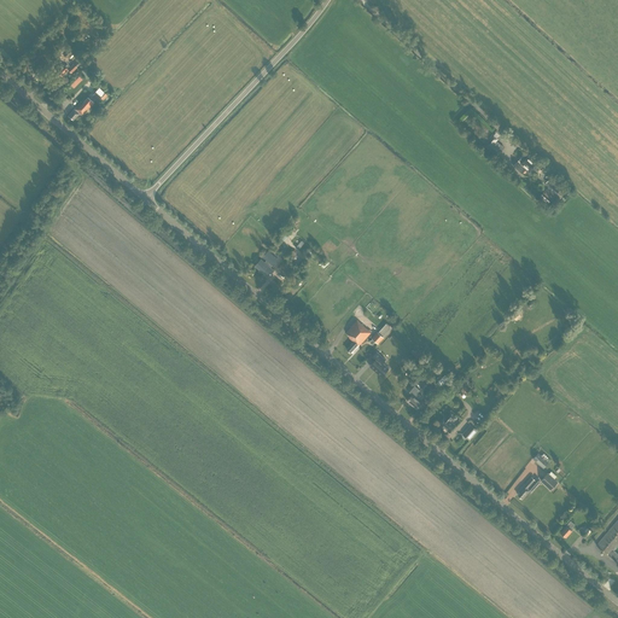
[(62,76),(68,70),(71,74),(77,68),(76,66),(81,63),(79,59),(74,64),(70,68),(69,65),(66,68),(64,65),(57,71),(62,76)]
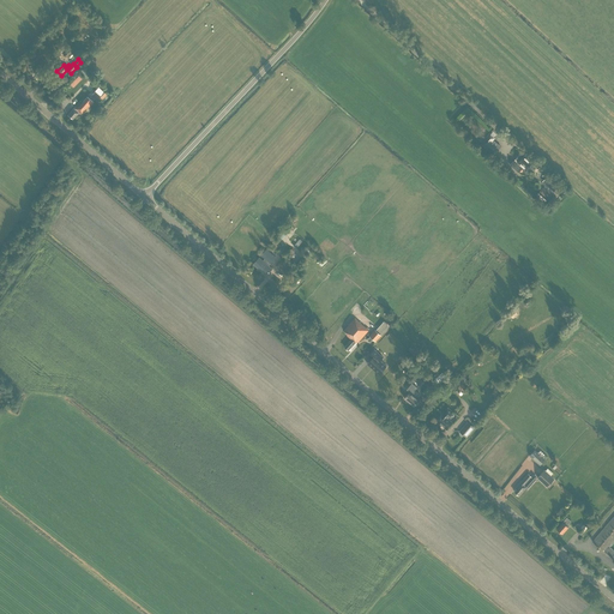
[(82,72),(73,80),(77,84),(85,76),(82,72)]
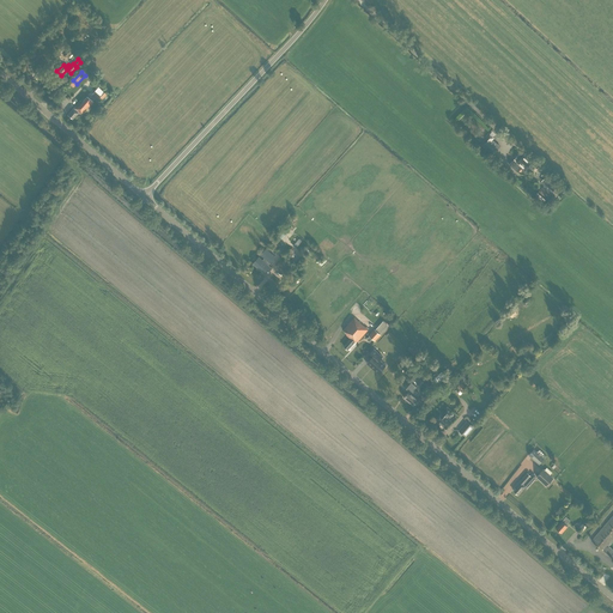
[(98,87),(91,96),(97,101),(101,97),(102,99),(107,95),(98,87)]
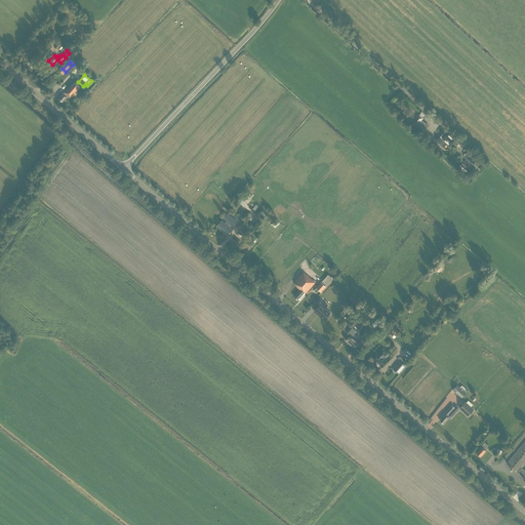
[(80,87),(74,82),(69,88),(68,87),(57,98),(62,103),(68,96),(70,98),(73,95),(73,94),(77,90),(77,91),(80,87)]
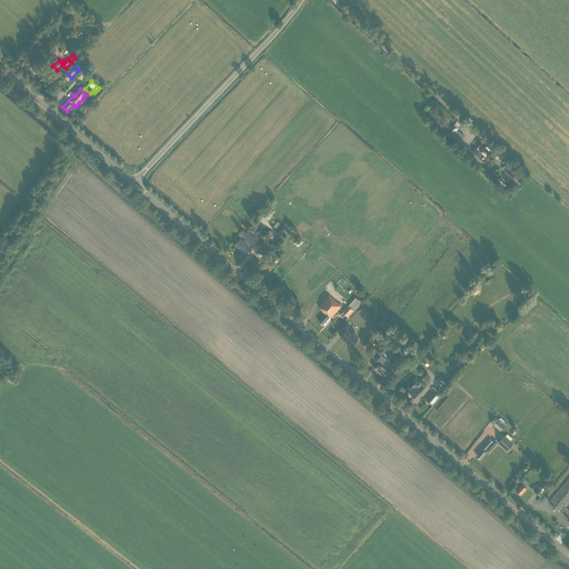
[(453,122),(445,133),(458,145),(462,139),(460,137),(462,135),(457,130),(459,127),(453,122)]
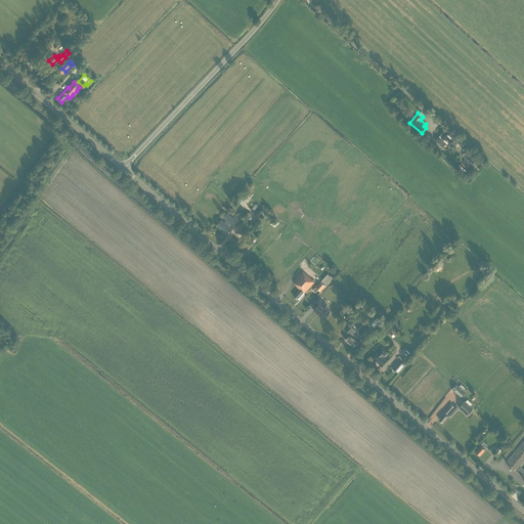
[(439,137),(437,139),(436,140),(443,147),(446,143),(445,143),(446,141),(448,144),(453,138),(451,136),(452,134),(449,132),(448,133),(447,132),(445,135),(443,132),(440,136),(440,137),(439,137)]
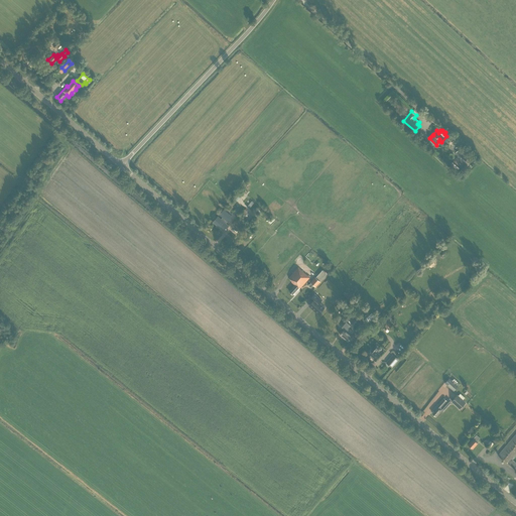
[(464,149),(461,146),(456,152),(466,161),(467,160),(470,163),(474,158),(470,155),(471,154),(465,148),(464,149)]
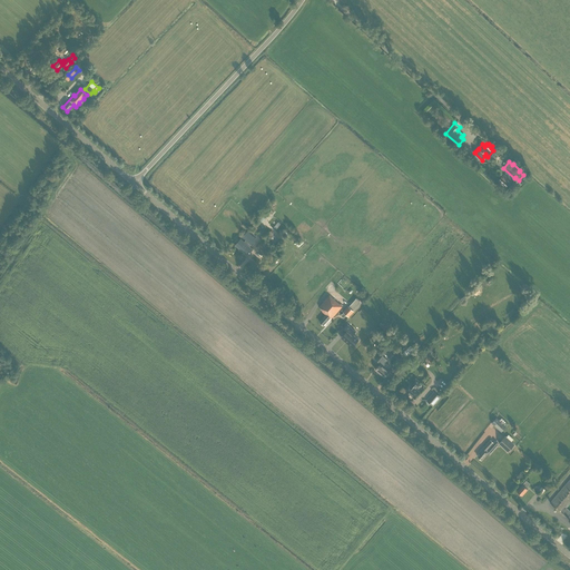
[(266,208),(257,218),(262,222),(271,213),(266,208)]
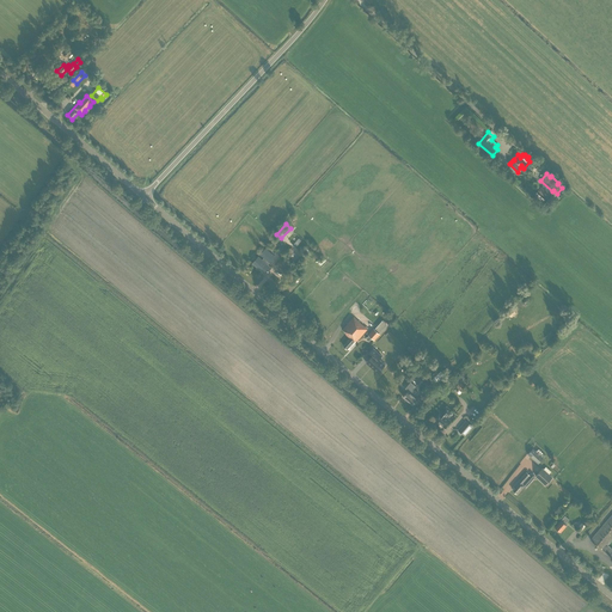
[(252,263),(265,274),(271,268),(268,264),(274,257),(265,249),(259,255),(264,258),(262,261),(258,257),(252,263)]
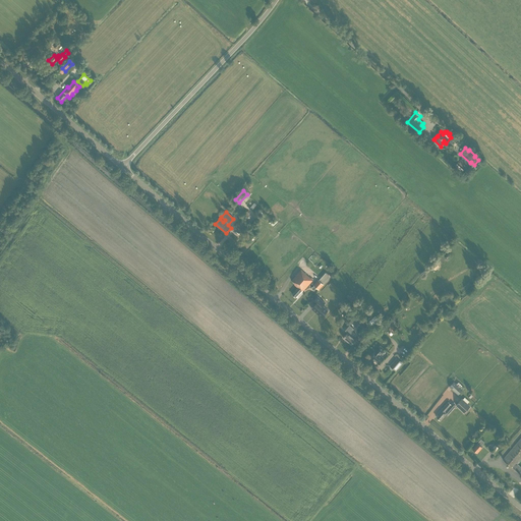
[(241,223),(239,221),(234,226),(241,232),(246,226),(242,222),(241,223)]
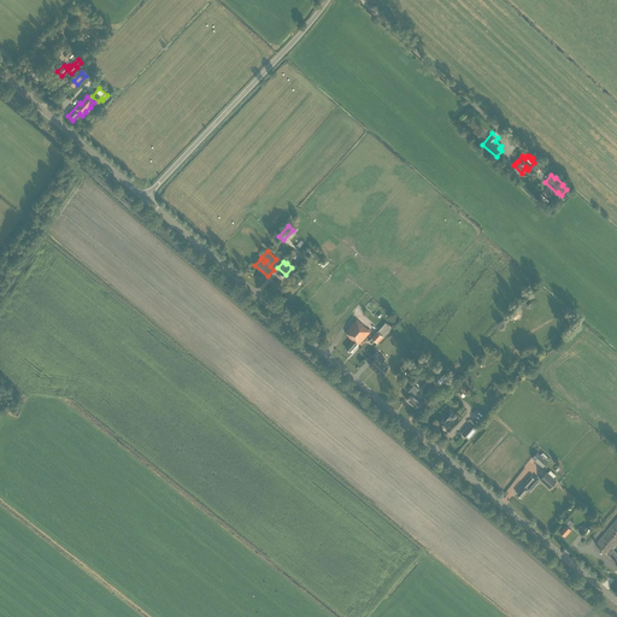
[(517,312),(510,322),(515,325),(522,316),(517,312)]
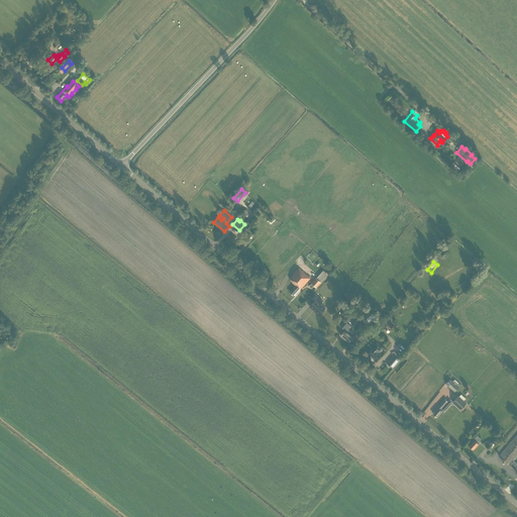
[(310,278),(299,268),(289,278),(293,281),(292,282),(295,286),(290,292),(293,295),(295,294),(296,295),(301,289),(300,289),(310,278)]
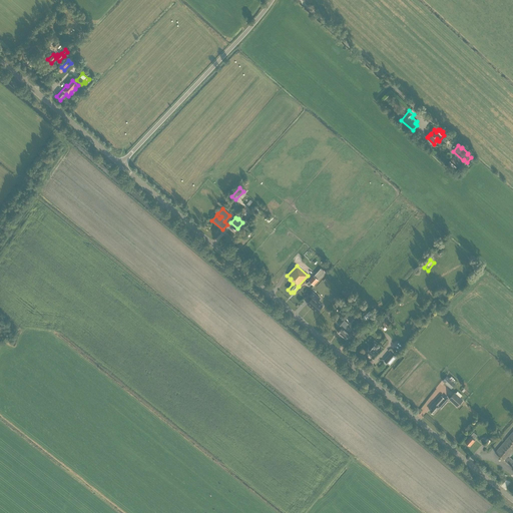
[(314,286),(325,273),(321,269),(314,276),(309,281),(314,286)]
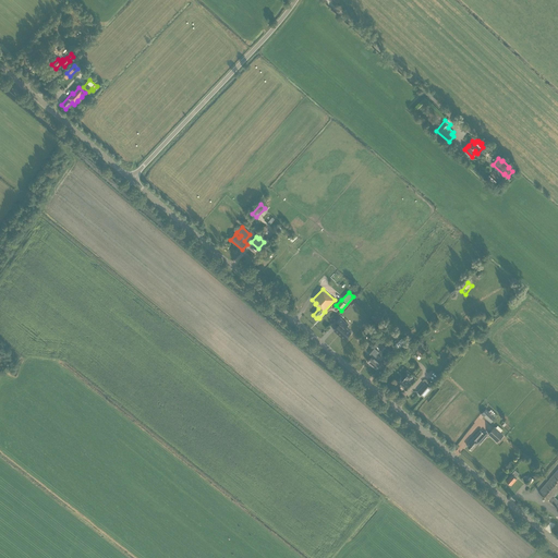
[(339,326),(335,330),(344,340),(351,332),(346,327),(348,325),(340,317),(336,323),(339,326)]
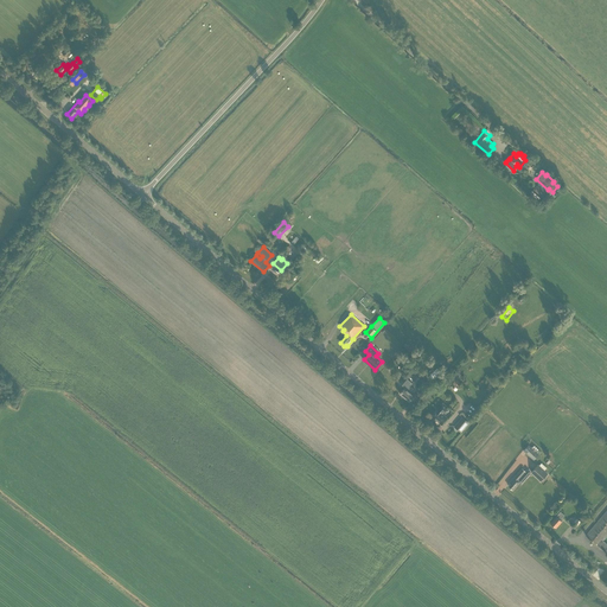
[(406,388),(400,394),(409,402),(414,395),(410,391),(414,388),(410,385),(413,383),(407,378),(402,385),(406,388)]
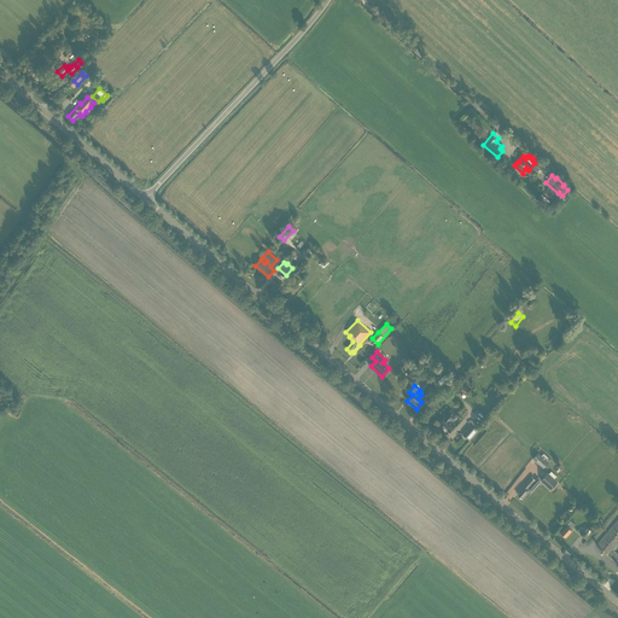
[(452,409),(439,424),(449,432),(455,425),(452,421),(458,415),(452,409)]
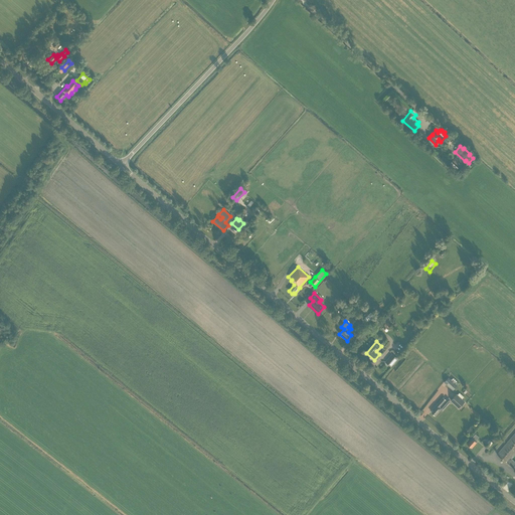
[(398,358),(392,353),(385,361),(390,366),(398,358)]
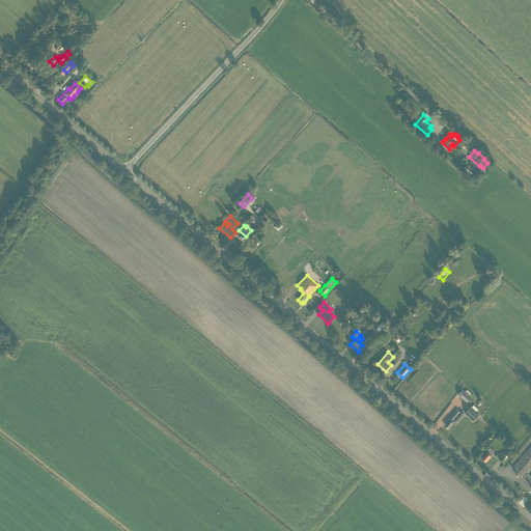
[(463,389),(457,394),(467,402),(471,397),(465,392),(463,389)]
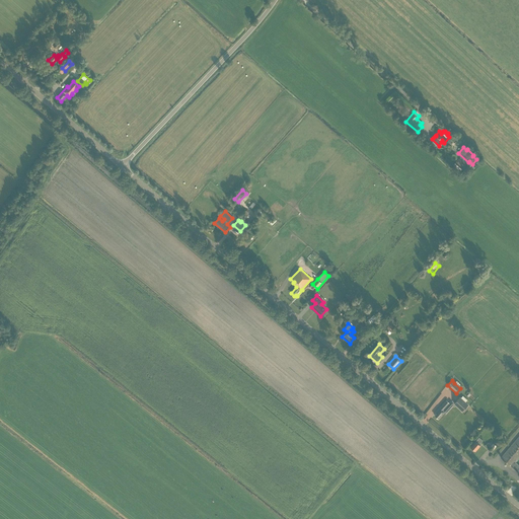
[(456,380),(454,383),(460,388),(462,386),(456,380)]
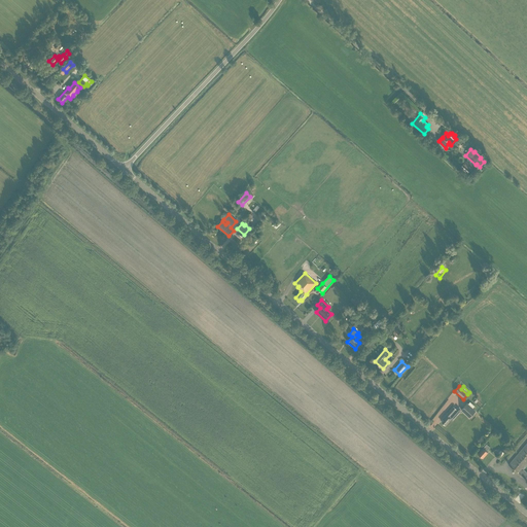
[(469,417),(476,411),(467,403),(461,410),(469,417)]
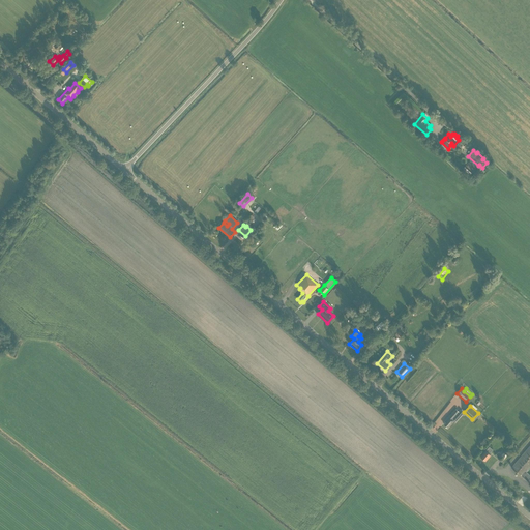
[(455,420),(455,421),(463,413),(460,410),(459,412),(455,409),(444,421),(445,422),(444,424),(447,428),(453,420),(454,421),(455,420)]
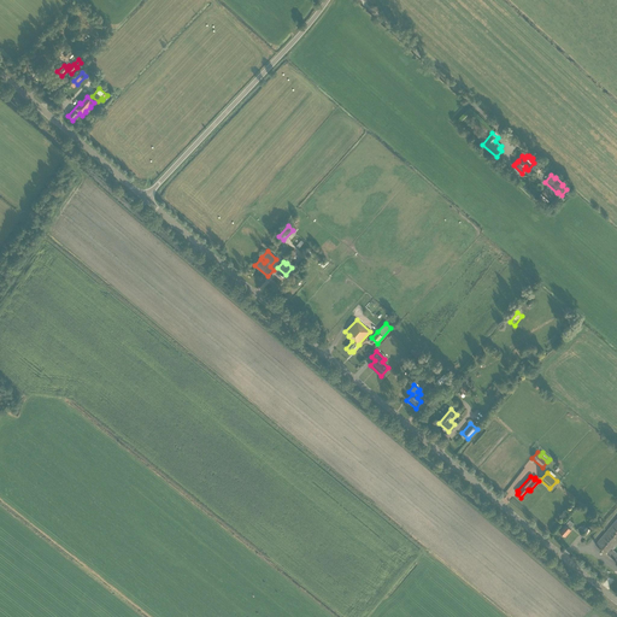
[(616,552),(616,553),(615,551),(612,550),(616,544),(616,517),(595,544),(616,562),(616,552)]
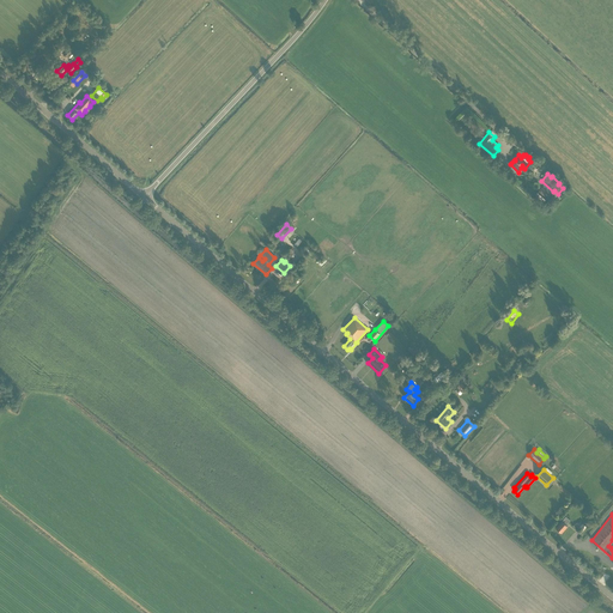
[(563,521),(556,528),(562,533),(568,526),(565,525),(570,520),(566,517),(563,521)]
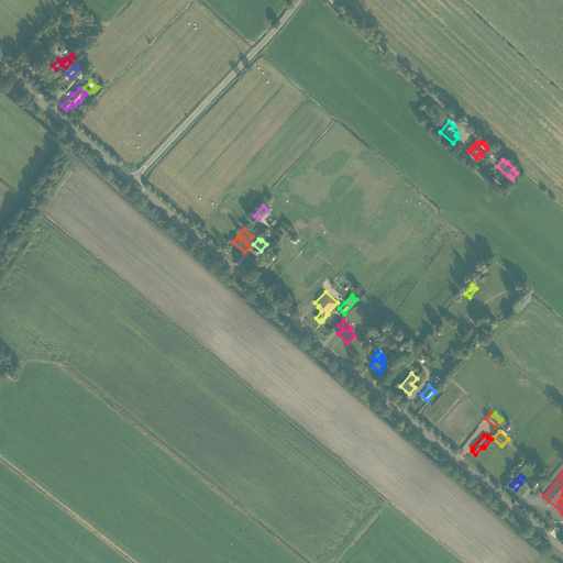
[(540,483),(536,479),(530,487),(533,489),(540,483)]
